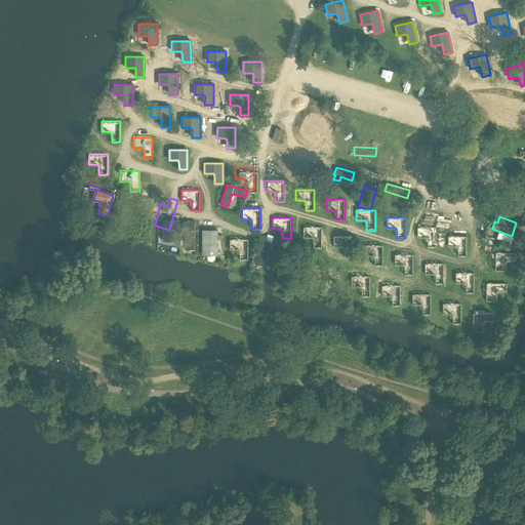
[(313,247),(322,247),(321,227),(303,227),(303,237),(311,237),(313,239),(313,247)]
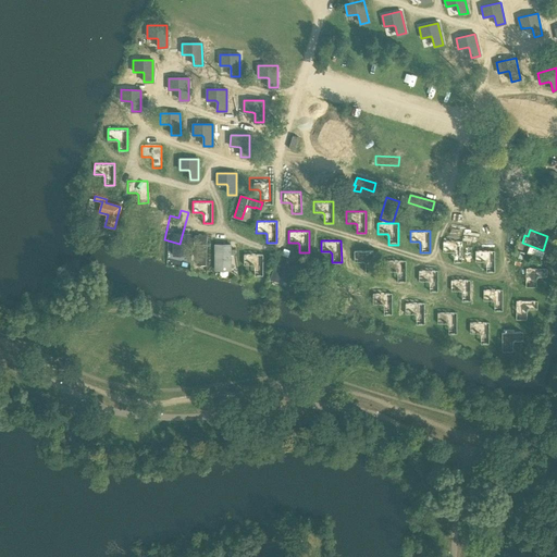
[(453,262),(462,262),(462,240),(442,240),(442,251),(452,251),(453,254),(453,262)]
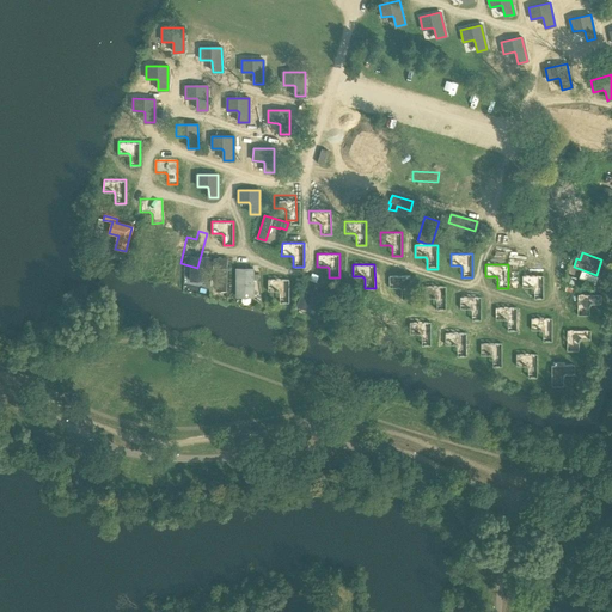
[(254,268),(236,269),(236,295),(254,295),(254,268)]
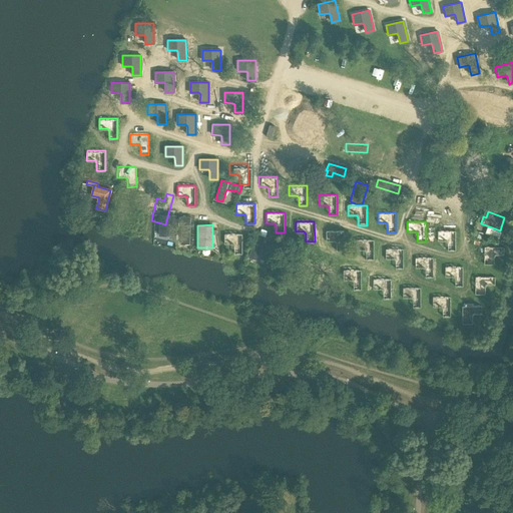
[(485,233),(498,238),(501,231),(487,226),(485,233)]
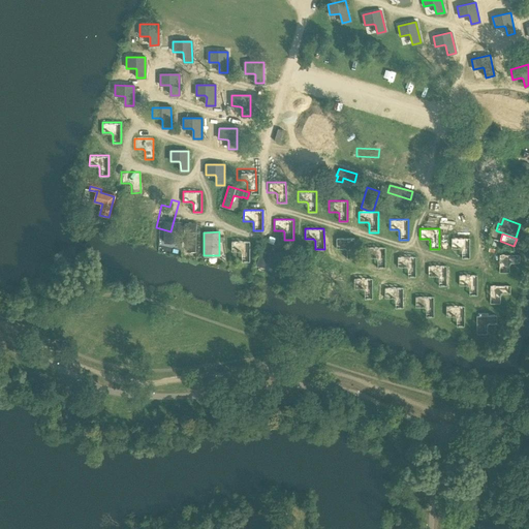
[(346,258),(355,258),(354,238),(336,238),(336,249),(344,249),(346,250),(346,258)]
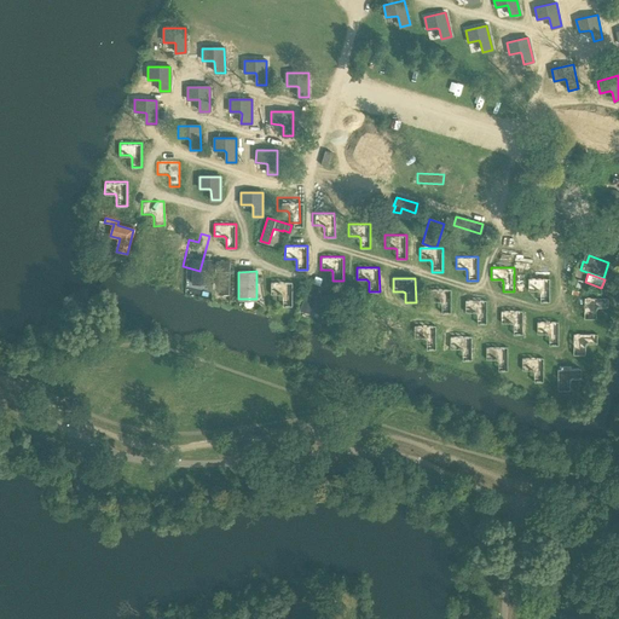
[(539,302),(550,302),(549,278),(527,278),(527,291),(537,291),(539,293),(539,302)]
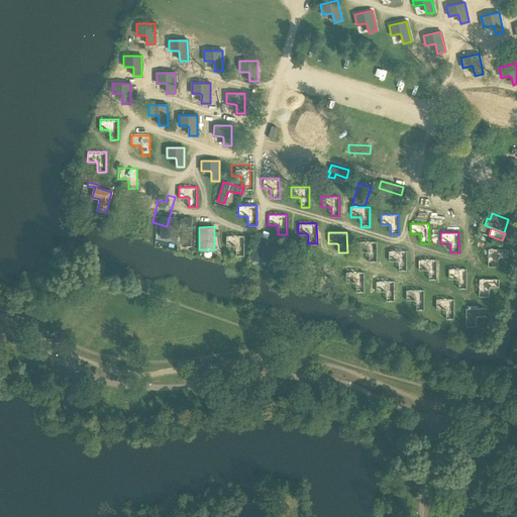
[(478,237),(486,240),(487,235),(479,232),(478,237)]
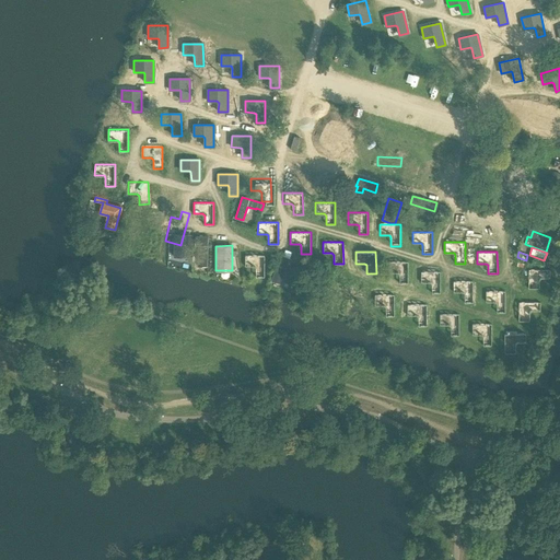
[(255,277),(265,277),(264,255),(244,255),(244,267),(253,267),(255,269),(255,277)]
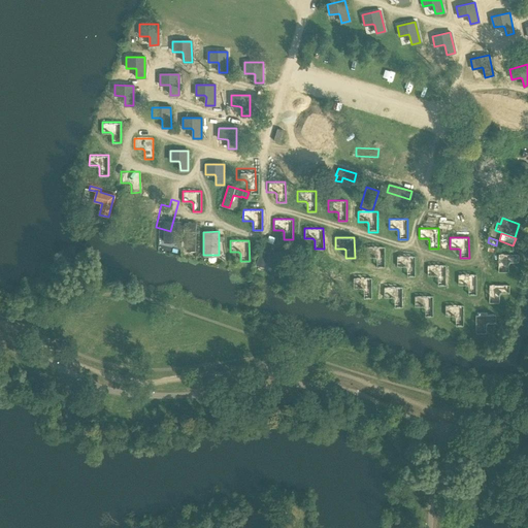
[(256,264),(264,267),(272,245),(264,242),(256,264)]
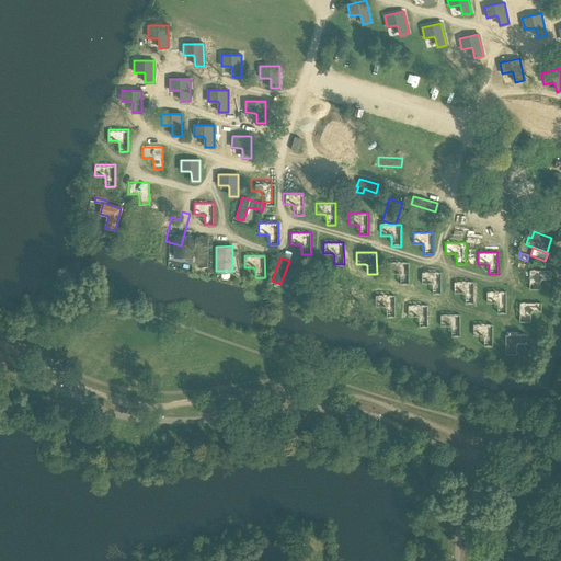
[(399,284),(409,284),(409,262),(389,262),(389,274),(398,274),(400,275),(399,284)]
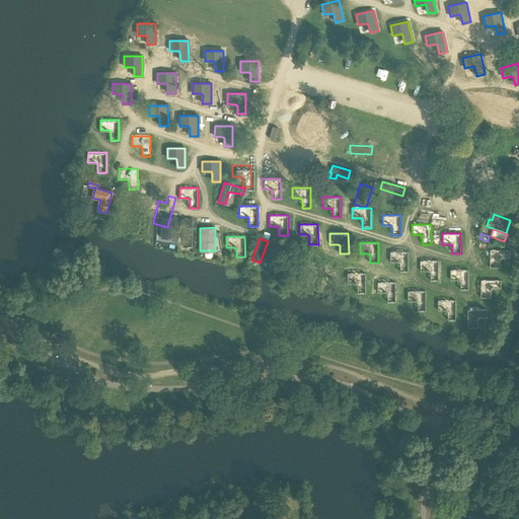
[(509,249),(489,249),(489,268),(499,268),(500,260),(501,257),(509,257),(509,249)]
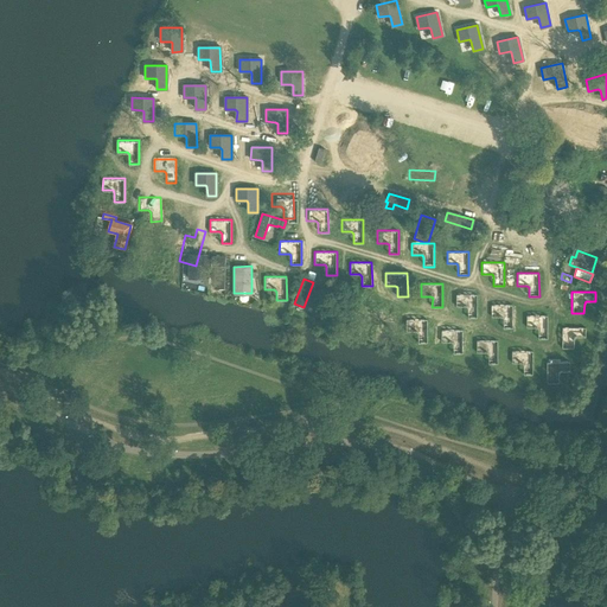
[(467,318),(477,318),(477,294),(455,294),(455,307),(465,307),(467,308),(467,318)]
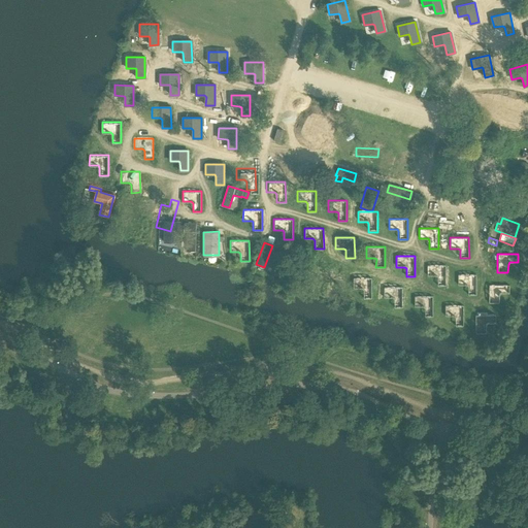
[(292,258),(290,264),(305,268),(307,262),(292,258)]
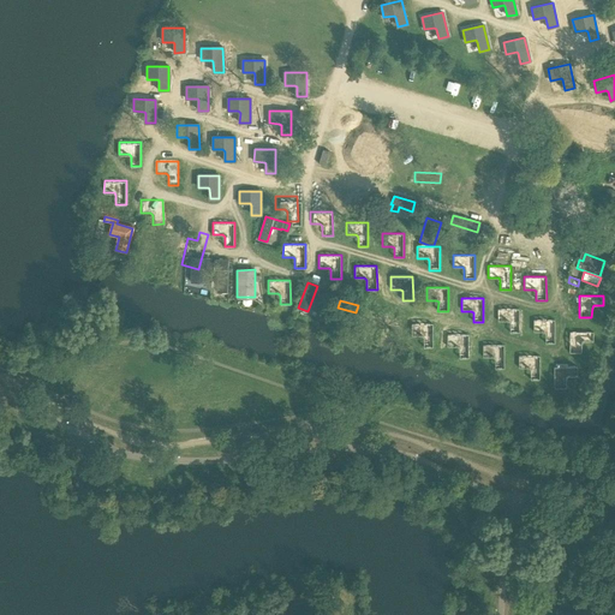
[(508,333),(519,333),(519,309),(497,309),(496,322),(507,322),(508,323),(508,333)]
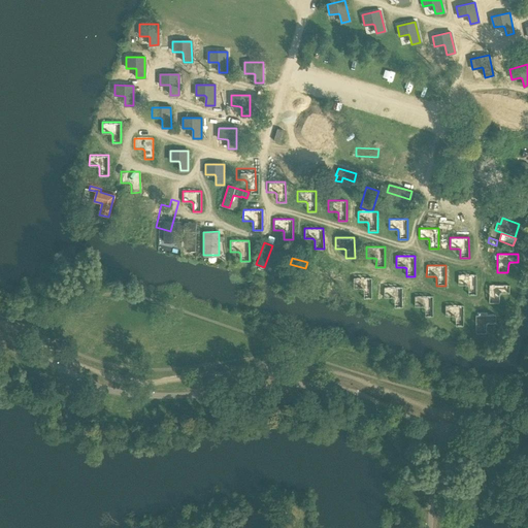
[(467,295),(476,295),(475,274),(457,274),(457,286),(465,285),(467,287),(467,295)]
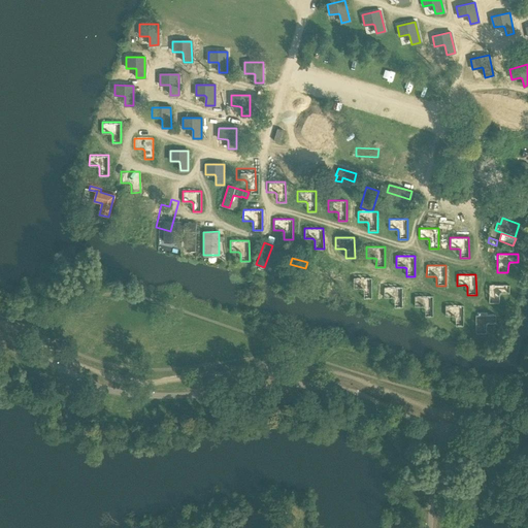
[(363,298),(371,298),(371,277),(353,277),(353,289),(361,289),(363,290),(363,298)]
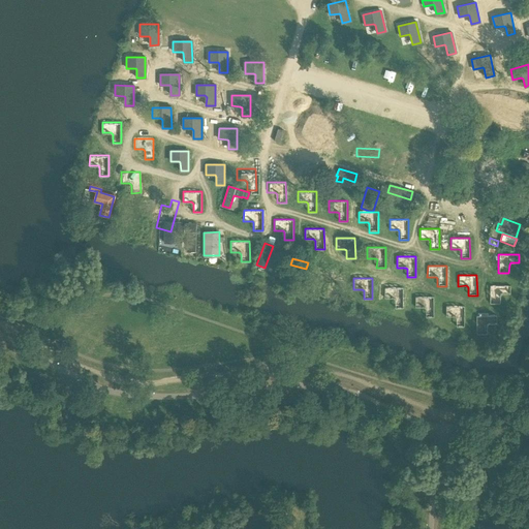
[(510,284),(490,284),(490,304),(500,304),(501,294),(502,293),(510,293),(510,286),(510,284)]
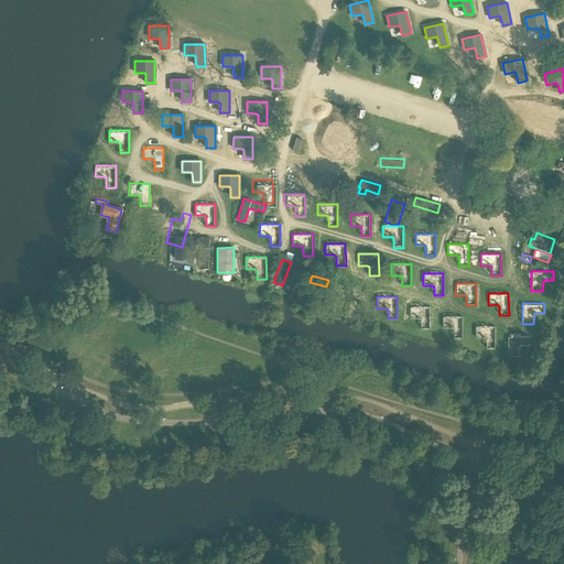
[(421,328),(430,328),(430,306),(410,306),(410,317),(419,317),(421,320),(421,328)]
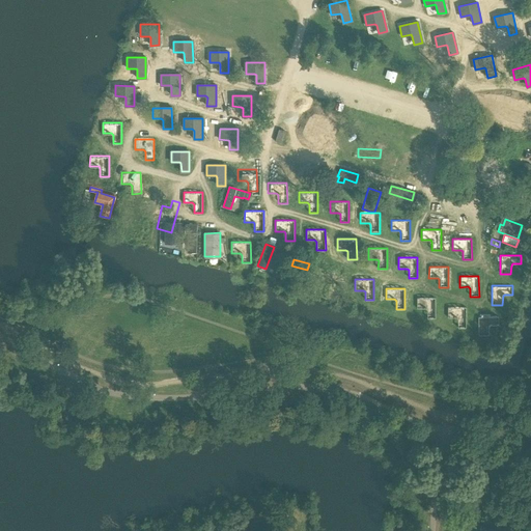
[(426,318),(436,318),(435,298),(416,298),(416,309),(424,308),(426,310),(426,318)]
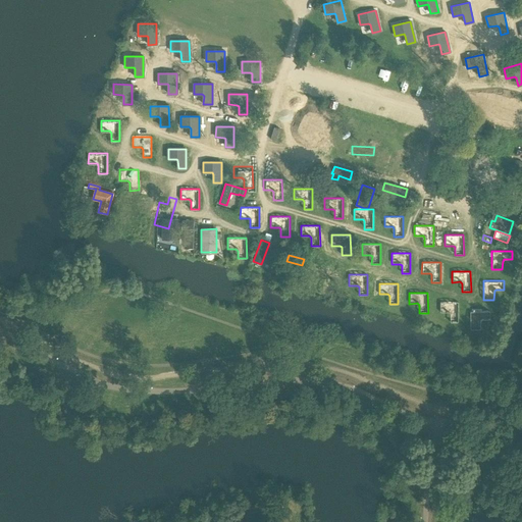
[(450,322),(458,322),(458,302),(439,302),(439,312),(448,312),(450,314),(450,322)]
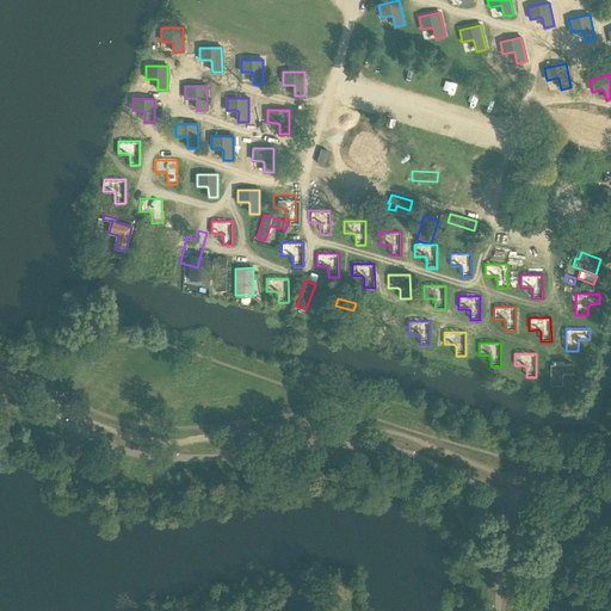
[(565,374),(574,374),(574,364),(549,364),(549,387),(562,387),(562,376),(565,374)]
